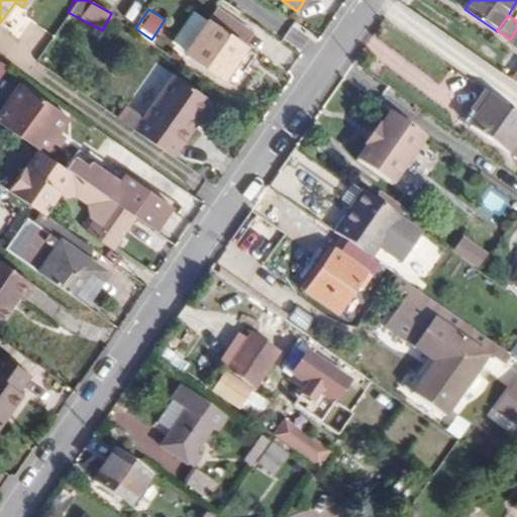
[(196,58),(224,78),(233,66),(242,72),(254,54),(207,20),(185,52),(174,43),(167,54),(188,69),(196,58)]
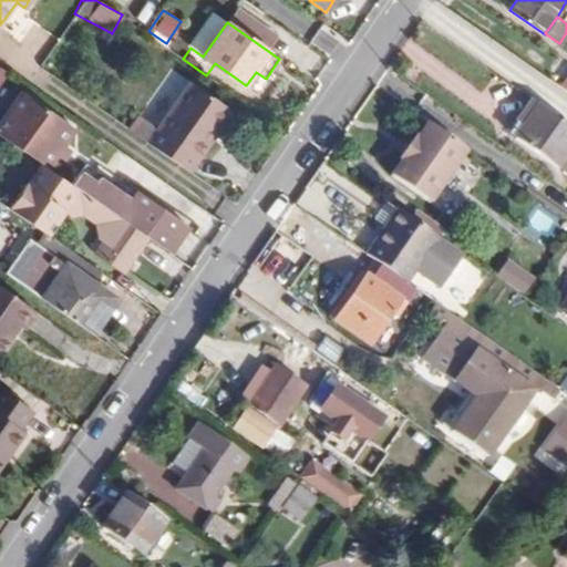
[(189,83),(156,130),(154,129),(145,141),(191,172),(210,143),(206,140),(214,129),(228,109),(189,83)]
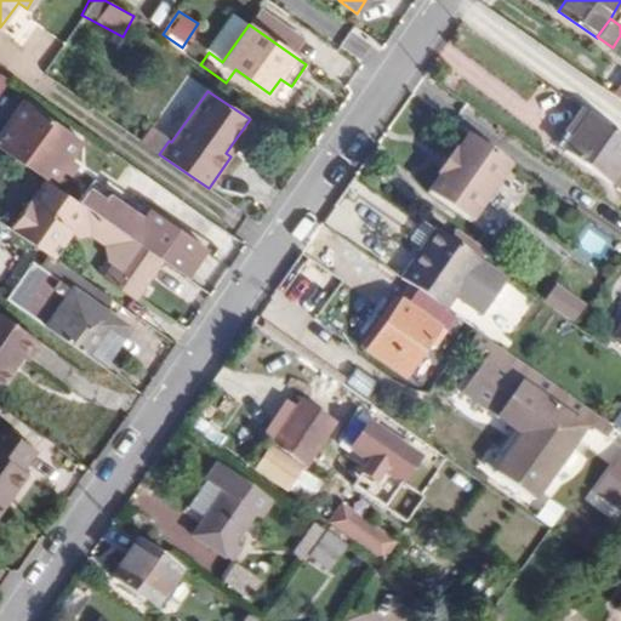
[(0,147),(18,159),(34,170),(53,183),(84,141),(26,100),(0,135),(0,147)]
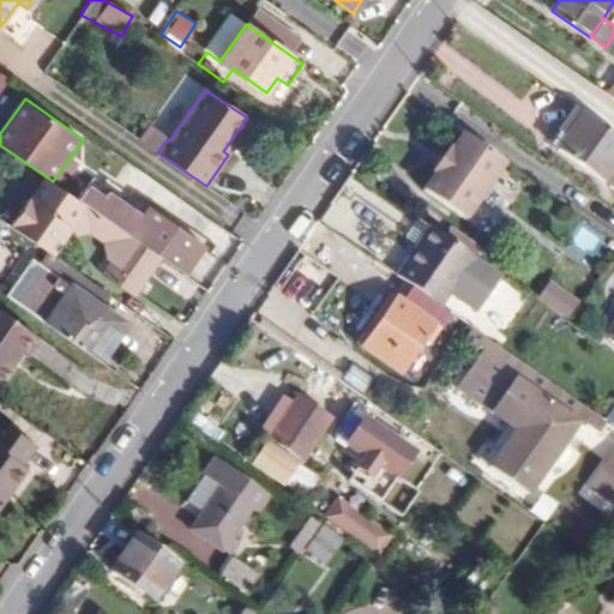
[(578,110),(573,108),(557,131),(566,138),(583,114),(578,110)]
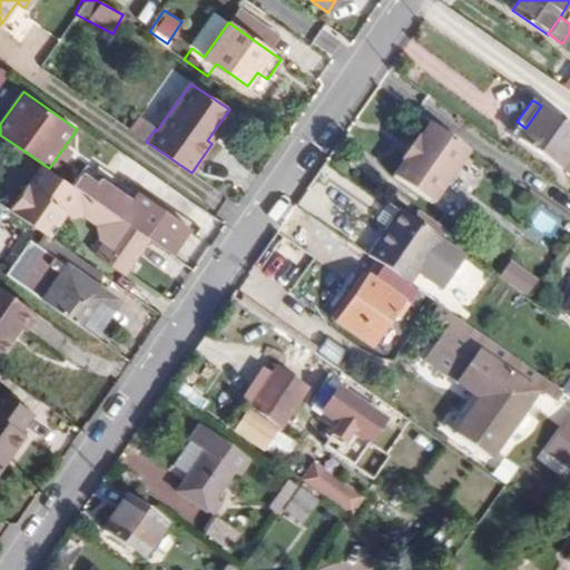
[(559,169),(569,151),(569,126),(541,106),(526,128),(518,140),(559,169)]
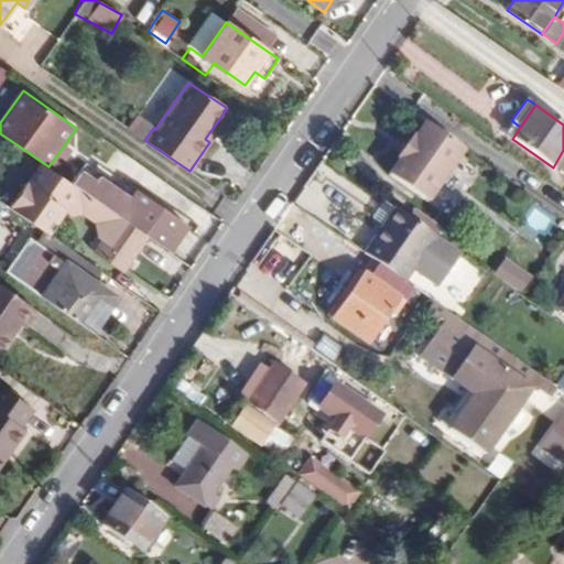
[(464,150),(425,122),(415,137),(413,136),(397,160),(399,161),(389,176),(426,203),(464,150)]
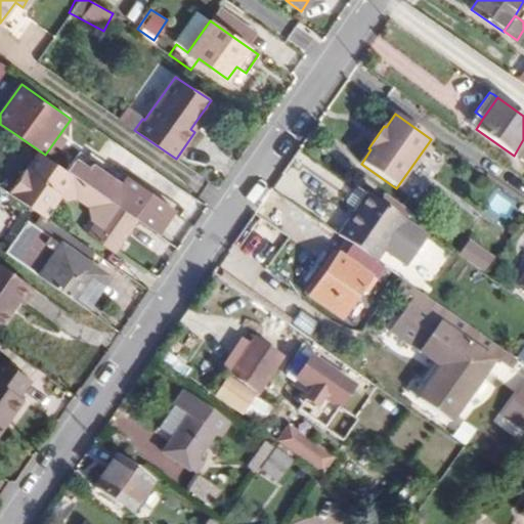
[(203,122),(198,119),(190,129),(194,132),(203,122)]
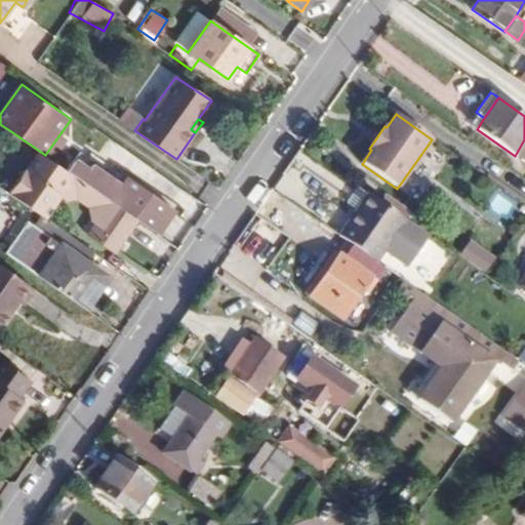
[(0,161),(10,169),(29,144),(15,134),(0,156),(0,161)]
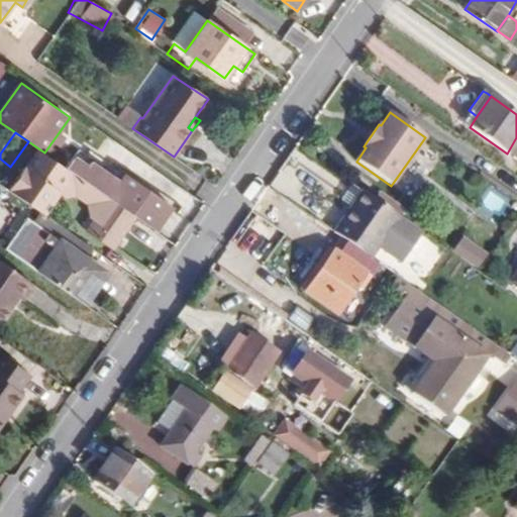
[(112,248),(135,216),(117,204),(84,181),(39,149),(26,168),(25,167),(9,190),(40,211),(44,214),(60,193),(66,197),(74,196),(87,205),(91,219),(94,221),(87,230),(112,248)]
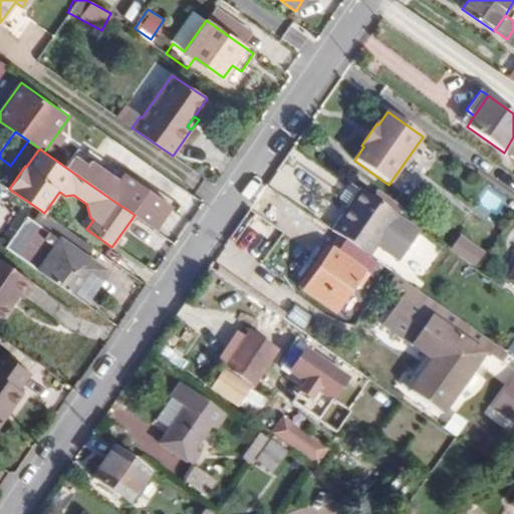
[(116,203),(135,215),(155,229),(171,205),(124,173),(118,181),(89,161),(84,168),(71,159),(65,167),(83,180),(116,203)]
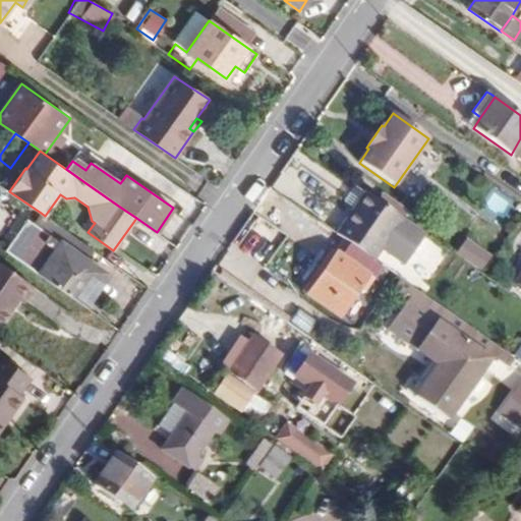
[(344,241),(373,261),(382,249),(404,265),(425,234),(365,192),(336,235),(344,241)]
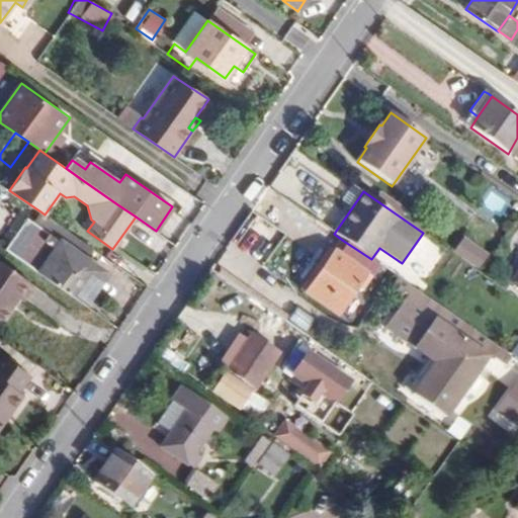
[(45,214),(40,211),(32,223),(87,260),(94,249),(45,214)]
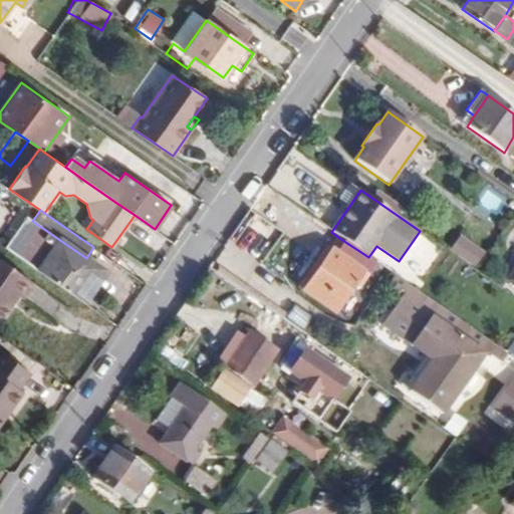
[(86,258),(32,221),(27,217),(5,247),(77,297),(98,267),(86,258)]
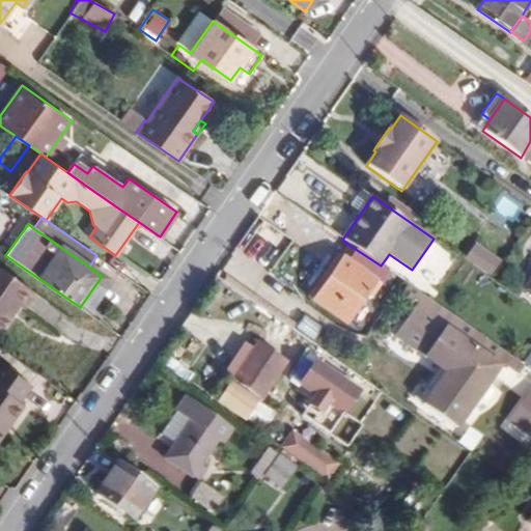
[(381,266),(351,246),(342,258),(337,255),(308,297),(347,324),(375,282),(381,284),(389,272),(381,266)]
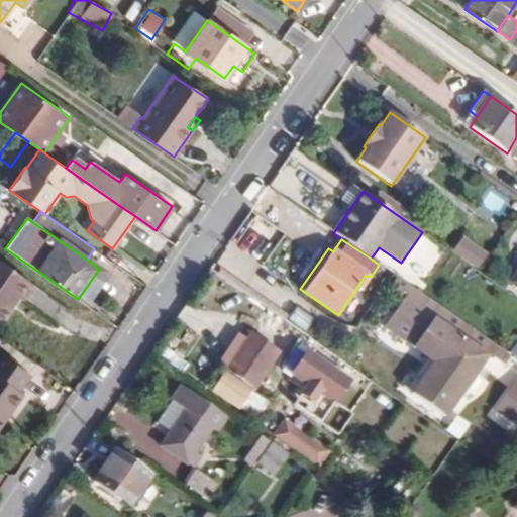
[(453,253),(479,271),(486,260),(461,241),(453,253)]
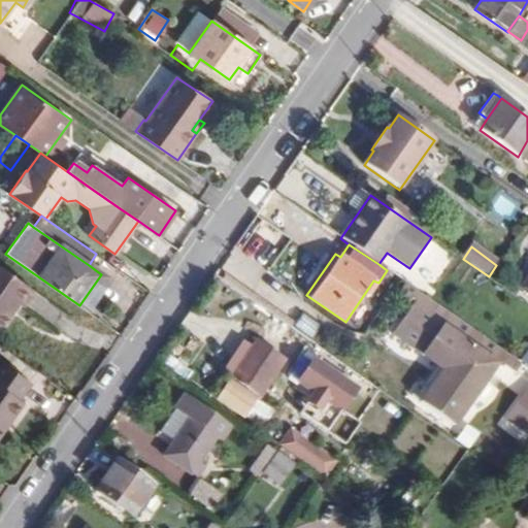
[(0,329),(19,304),(23,306),(33,292),(0,267),(0,329)]
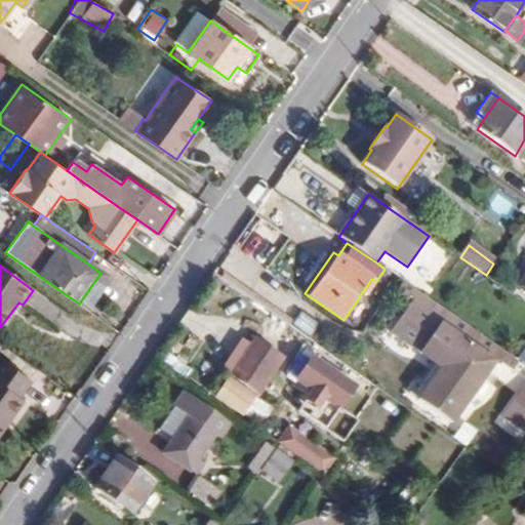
[(110,279),(101,273),(79,304),(87,310),(110,279)]
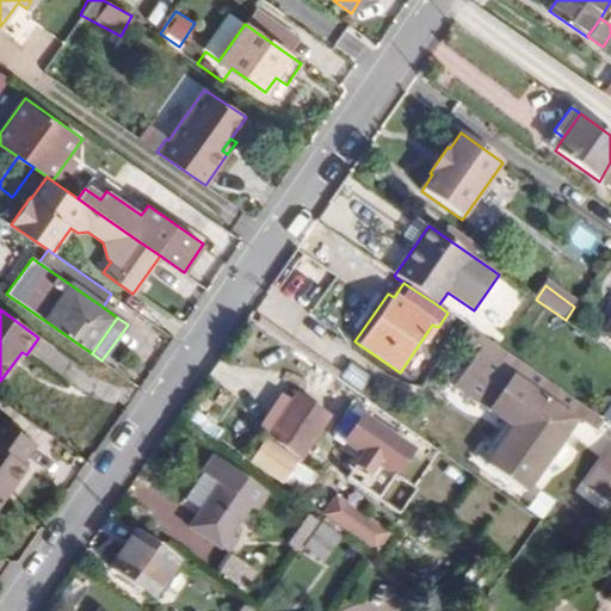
[(603,420),(486,341),(456,386),(513,424),(487,463),(526,491),(574,421),(580,425),(582,423),(594,431),(603,420)]
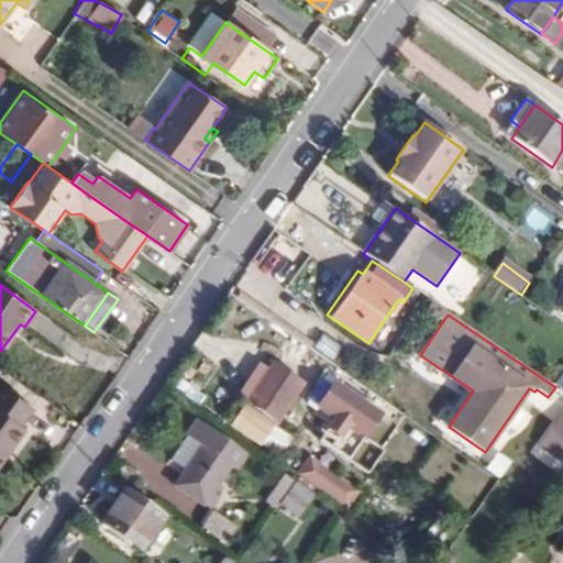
[(277,421),(301,385),(272,366),(265,376),(258,387),(249,403),(277,421)]
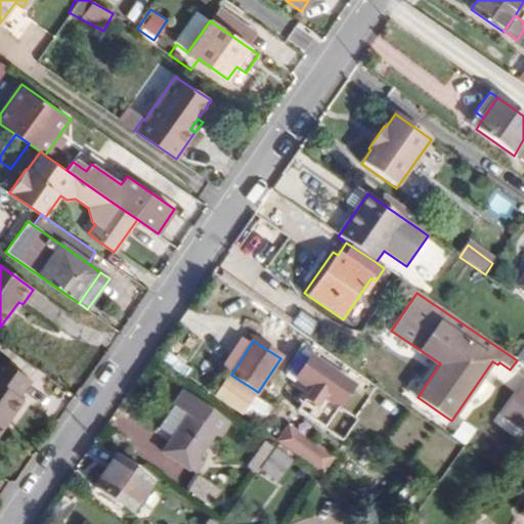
[(523,362),(523,343),(515,356),(523,362)]
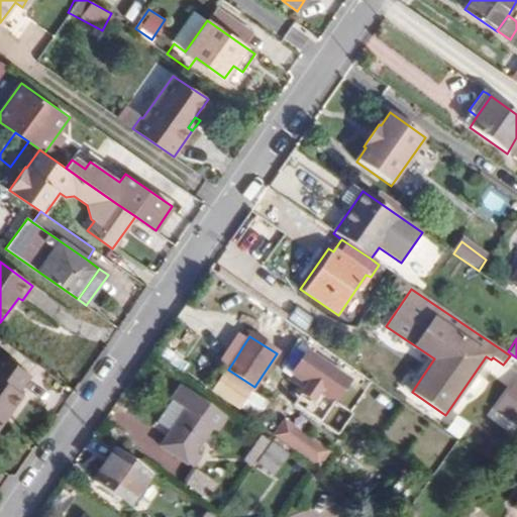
[(243,345),(235,340),(229,350),(237,355),(243,345)]
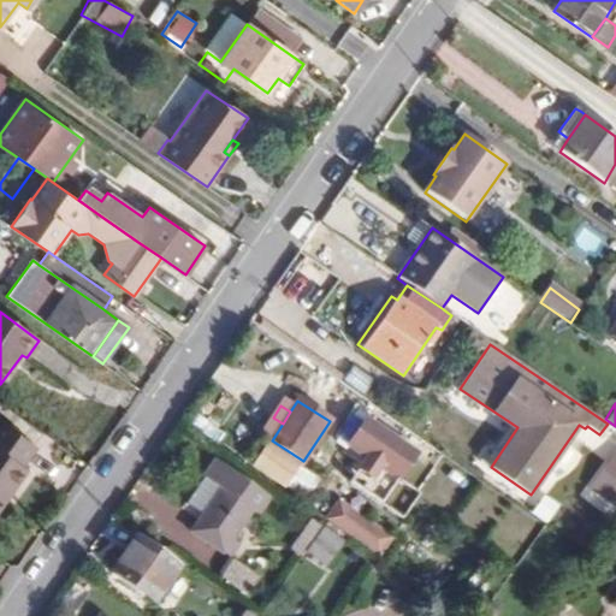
[(385,501),(416,452),(366,420),(348,448),(366,458),(360,469),(374,479),(367,489),(385,501)]
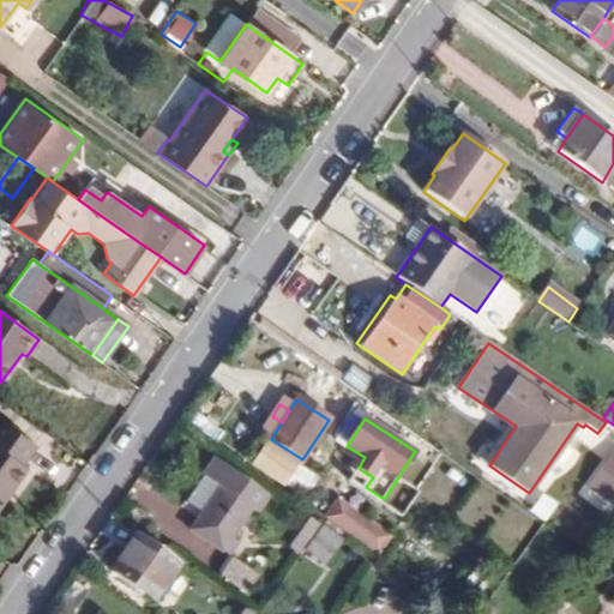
[(22,465),(36,446),(0,420),(0,495),(8,485),(13,488),(26,469),(22,465)]
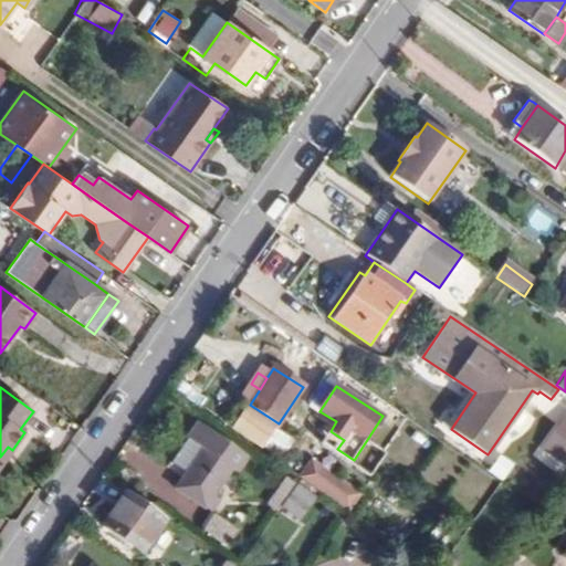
[(196,425),(187,439),(169,464),(185,475),(175,489),(205,509),(206,506),(213,496),(231,470),(237,473),(247,459),(196,425)]
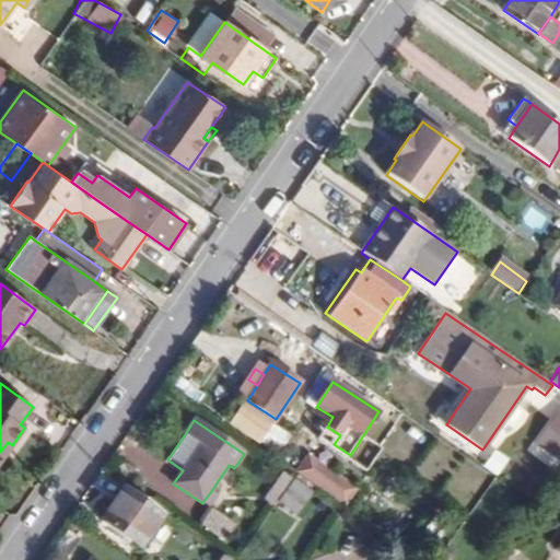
[(559,440),(550,454),(559,461),(559,440)]
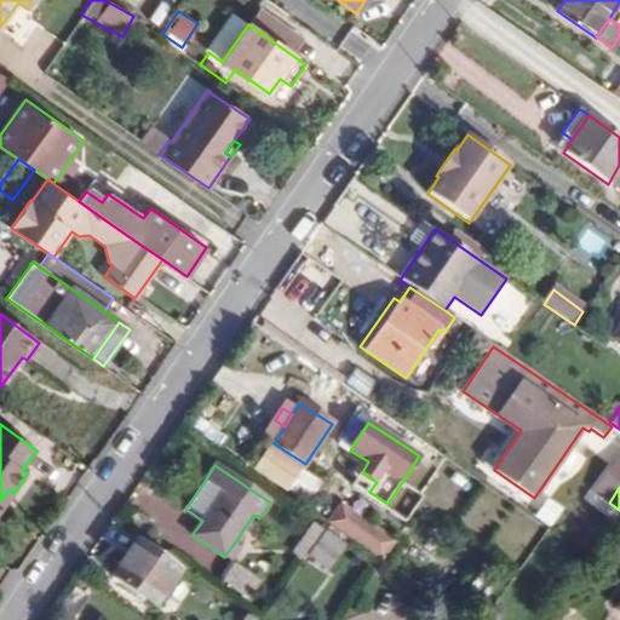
[(0,511),(13,493),(9,489),(0,500),(0,511)]
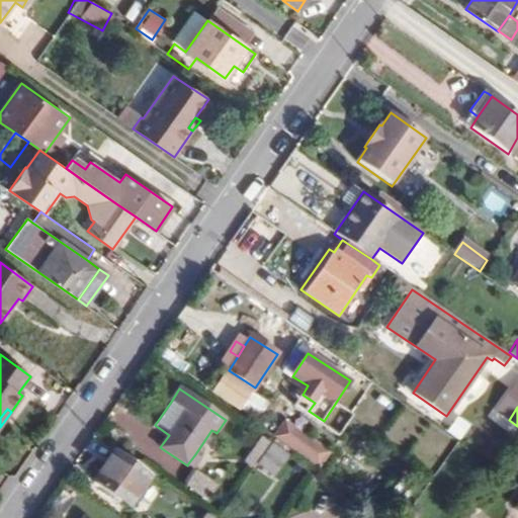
[(445,431),(457,439),(468,423),(456,415),(445,431)]
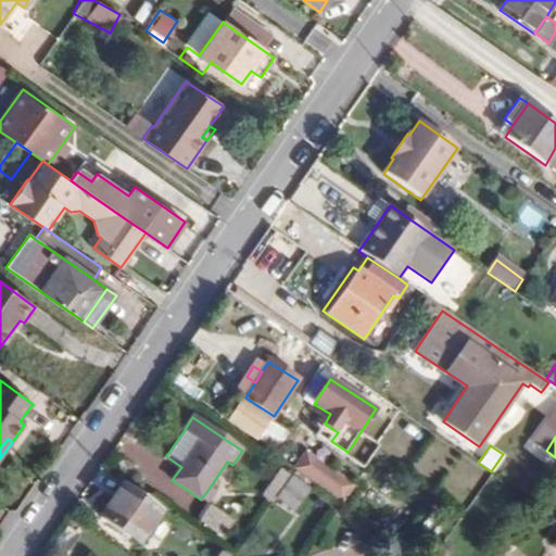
[(354,487),(307,455),(298,470),(344,502),(354,487)]
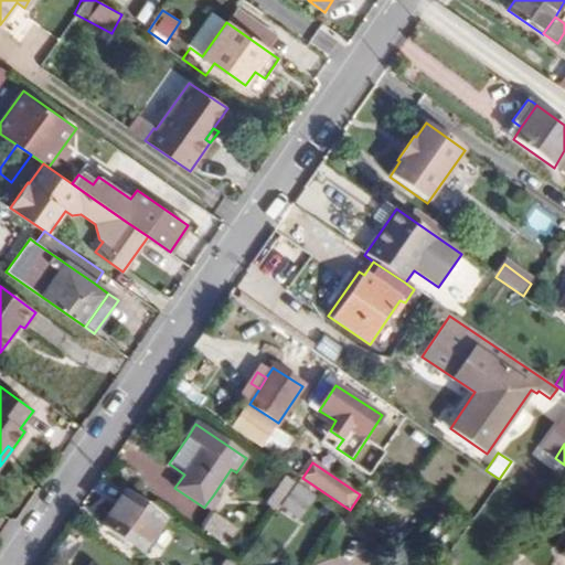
[(283,505),(296,486),(297,486),(287,478),(268,505),(278,512),(283,505)]
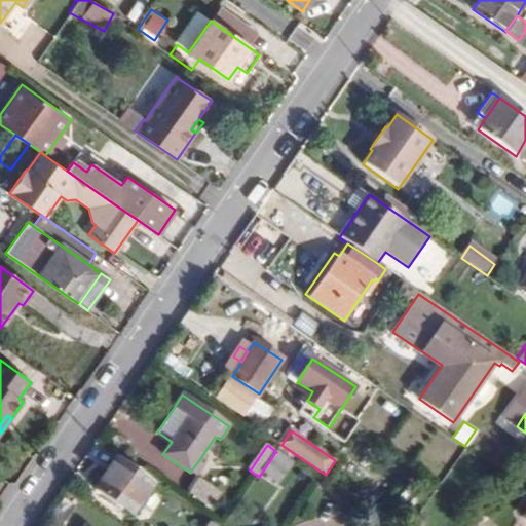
[(291,463),(275,452),(263,471),(278,482),(291,463)]
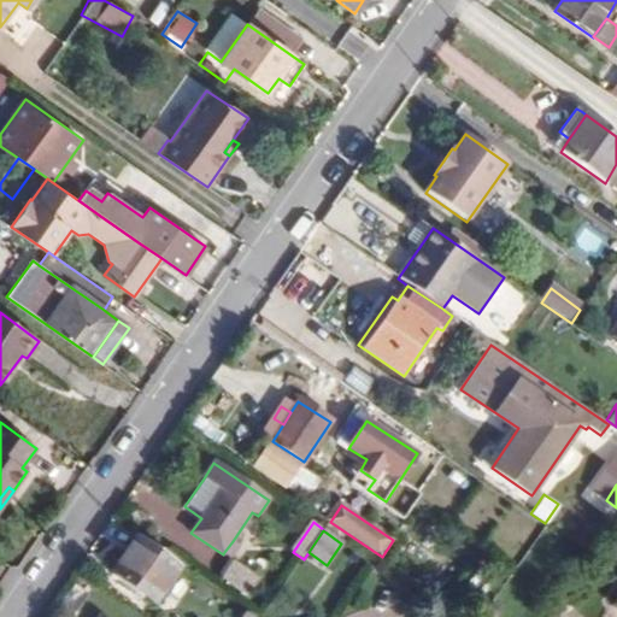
[(180,566),(137,538),(112,574),(154,603),(180,566)]
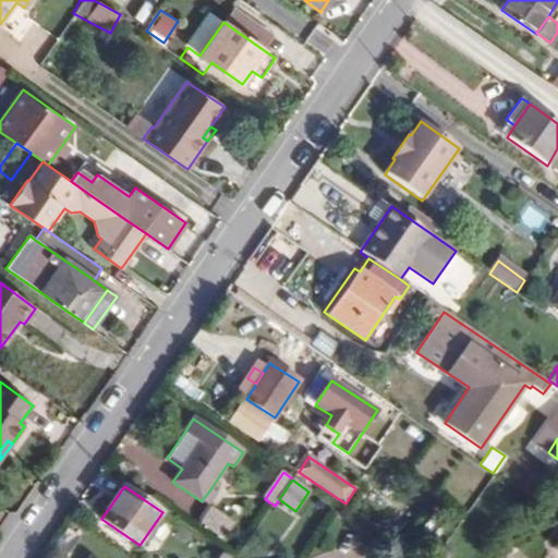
[(216,493),(210,489),(203,499),(208,504),(216,493)]
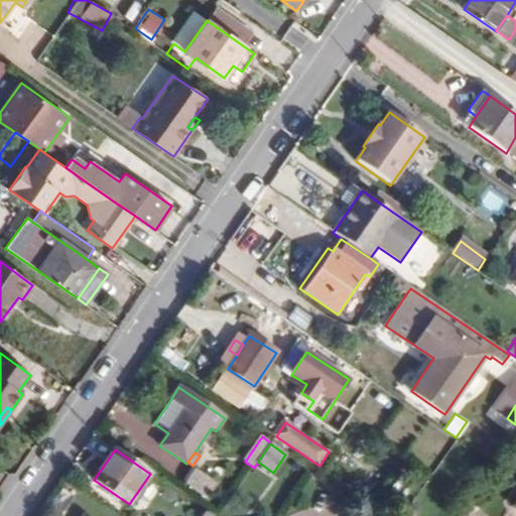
[(216,484),(195,470),(185,483),(207,497),(216,484)]
